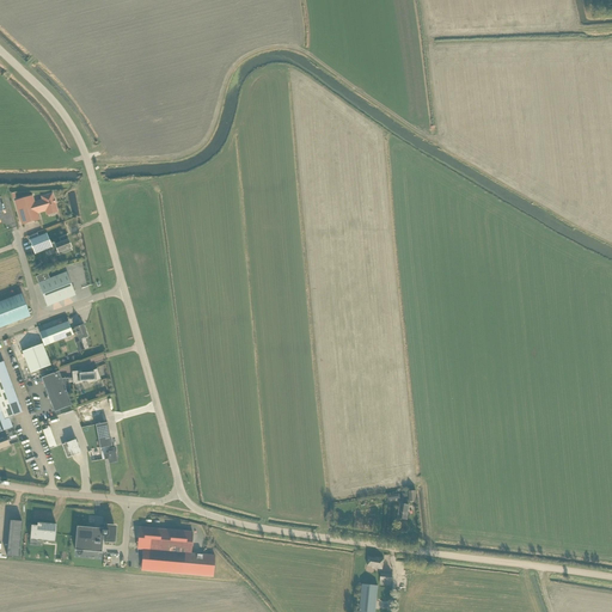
[(57,212),(53,193),(41,196),(42,200),(35,202),(32,196),(14,201),(22,226),(40,220),(38,214),(46,212),(46,215),(57,212)]
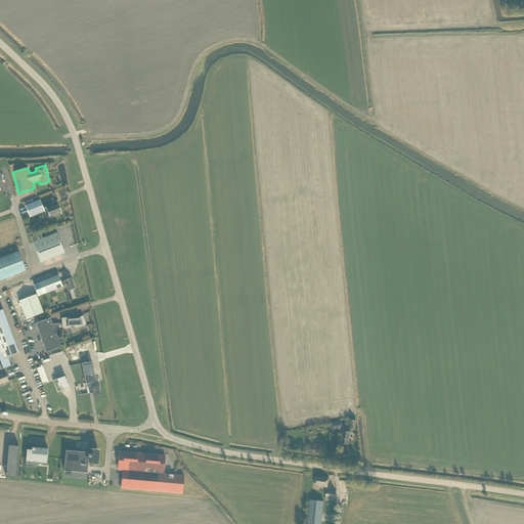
[(42,207),(40,200),(25,206),(30,218),(44,212),(46,216),(48,215),(49,217),(50,217),(51,219),(61,215),(60,213),(61,212),(58,205),(51,208),(50,204),(42,207)]
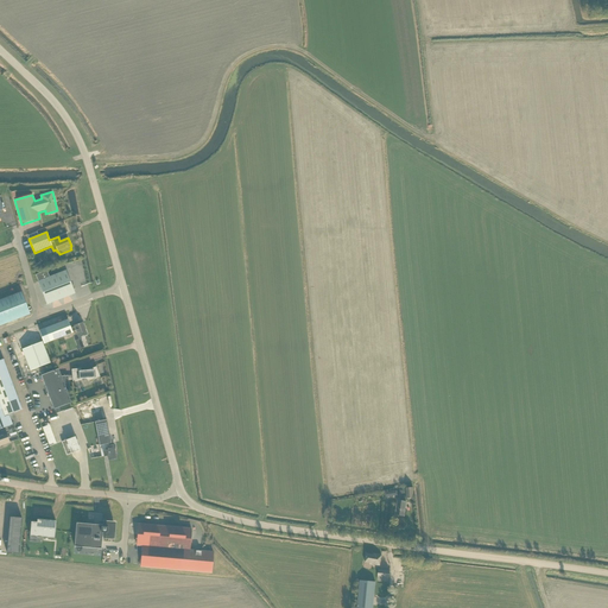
[(0,280),(14,276),(8,259),(0,261),(0,280)]
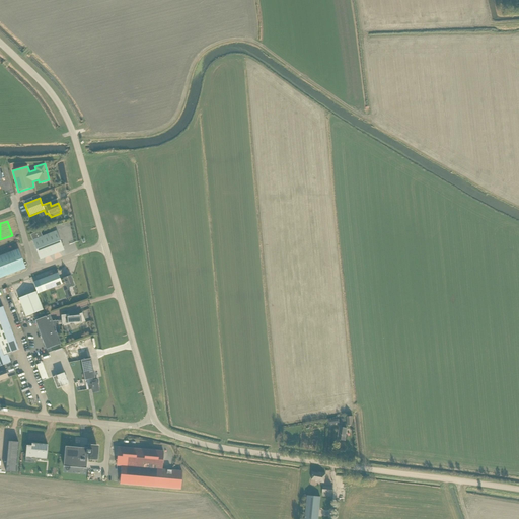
[(42,237),(40,231),(30,235),(40,260),(63,250),(56,231),(42,237)]
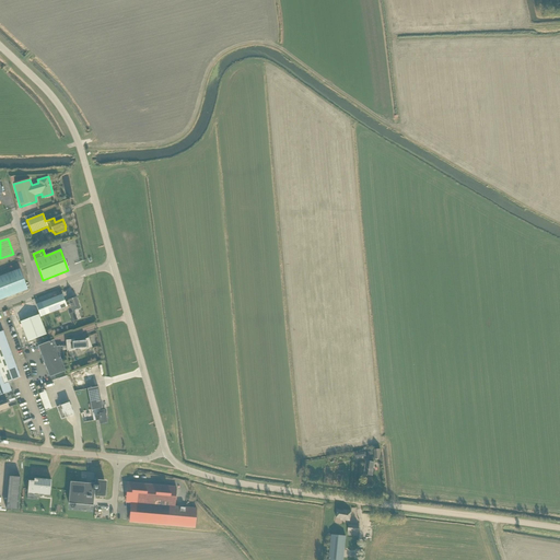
[(0,300),(27,290),(20,269),(0,276),(0,300)]
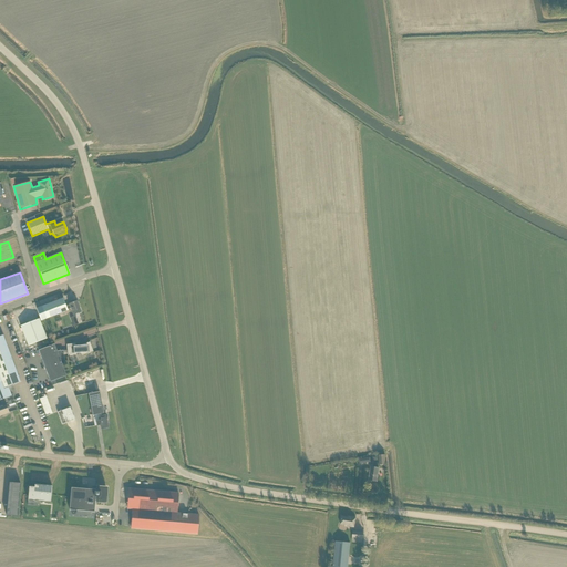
[(69,303),(70,305),(65,307),(62,298),(37,308),(41,321),(68,310),(66,310),(71,308),(73,316),(81,312),(76,301),(69,303)]
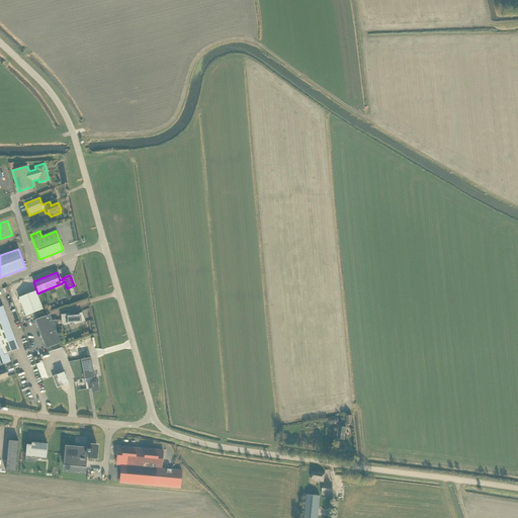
[(25,316),(42,310),(35,291),(18,298),(25,316)]
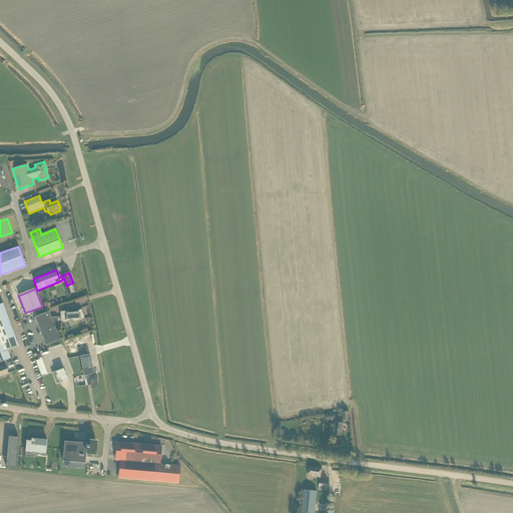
[(0,362),(4,361),(8,359),(10,359),(7,350),(18,346),(3,304),(0,304),(0,362)]
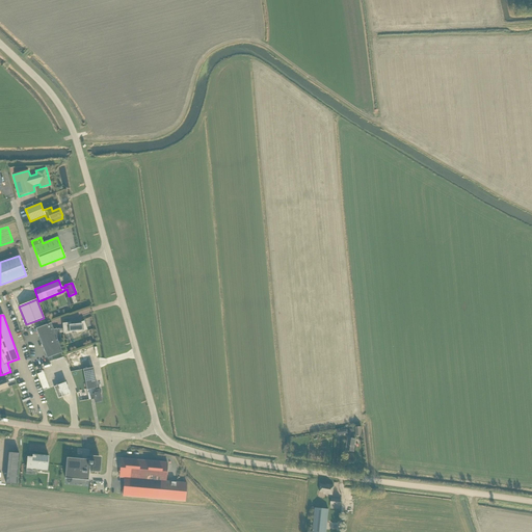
[(72,334),(71,331),(76,331),(77,334),(87,329),(84,321),(76,324),(71,324),(71,323),(62,323),(62,328),(59,328),(59,333),(63,333),(63,334),(72,334)]
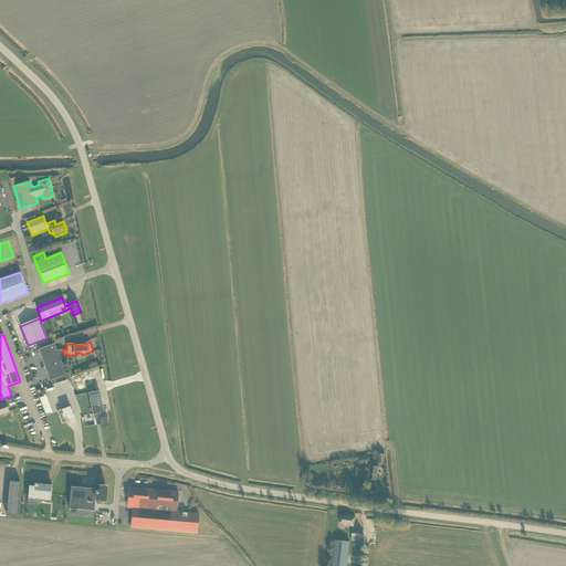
[(56,350),(54,344),(38,349),(49,380),(65,375),(61,364),(64,364),(63,354),(63,349),(56,350)]
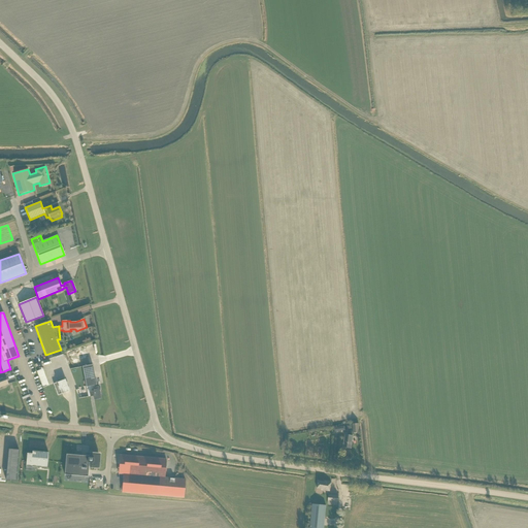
[(37,364),(40,374),(61,367),(57,357),(37,364)]
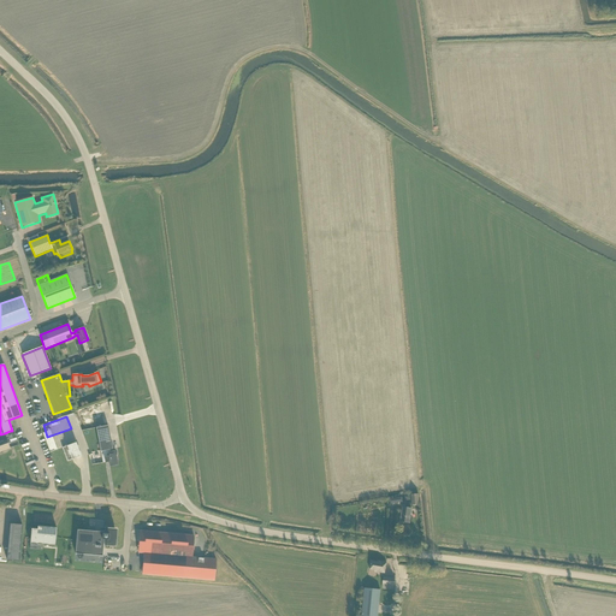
[(113,452),(108,426),(96,428),(100,452),(107,451),(108,457),(104,458),(105,463),(108,462),(110,466),(117,465),(116,461),(118,460),(117,456),(116,456),(114,451),(113,452)]
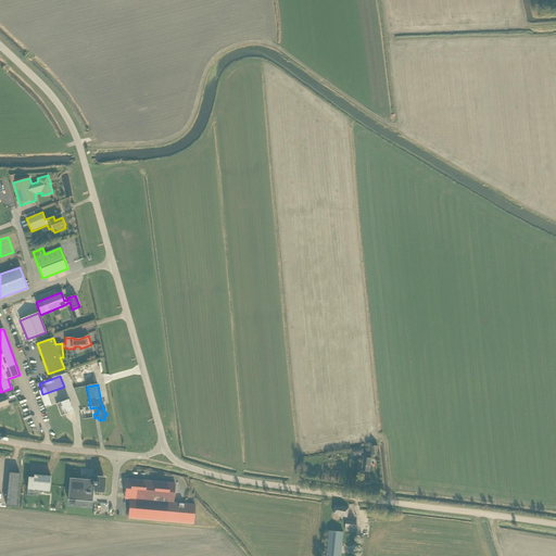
[(9,389),(4,391),(4,393),(1,394),(2,397),(0,397),(0,407),(9,405),(7,401),(10,400),(8,395),(11,394),(9,389)]
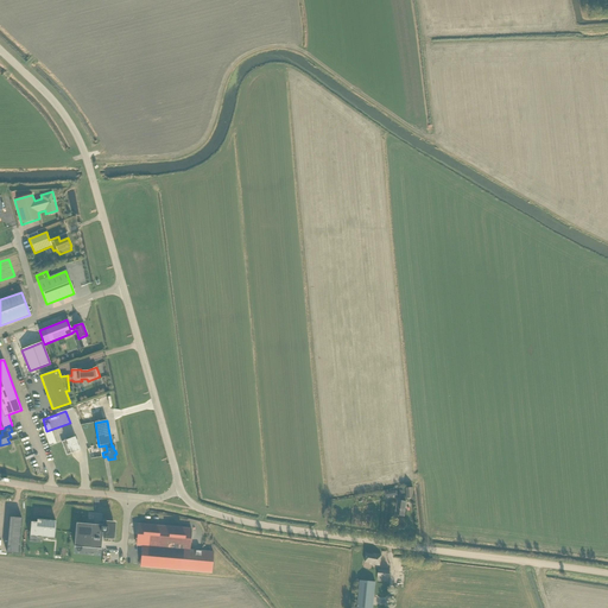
[(67,456),(80,450),(75,437),(62,442),(67,456)]
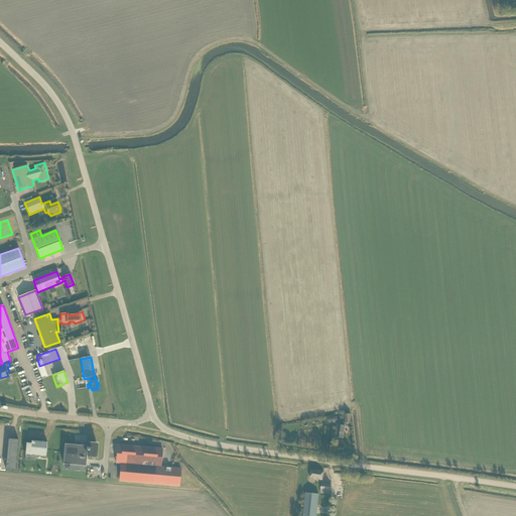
[(0,423),(0,430),(7,431),(8,425),(0,423)]
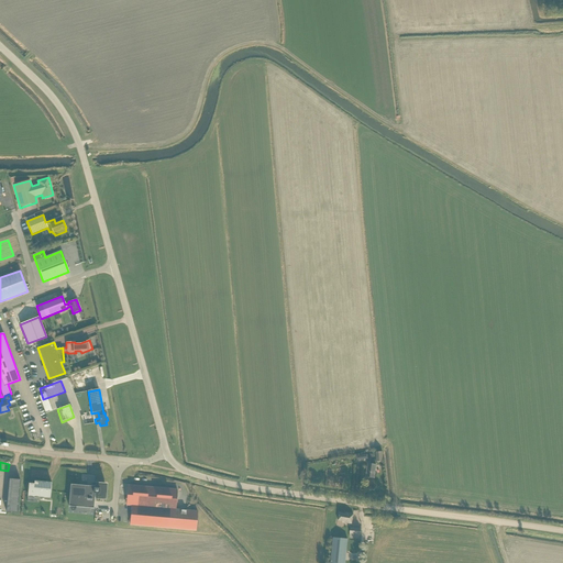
[(374,478),(375,465),(367,464),(366,477),(374,478)]
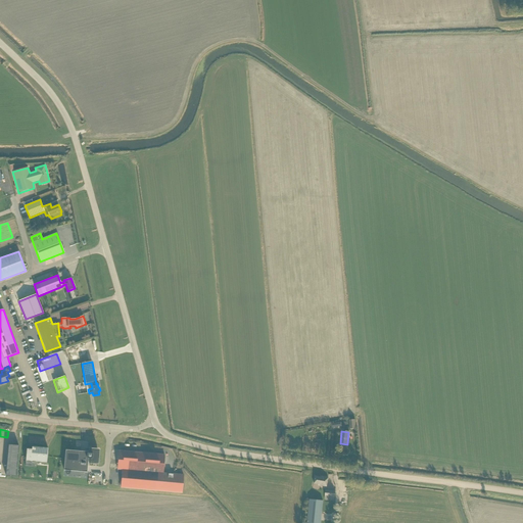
[(6,476),(16,476),(18,445),(8,444),(6,476)]
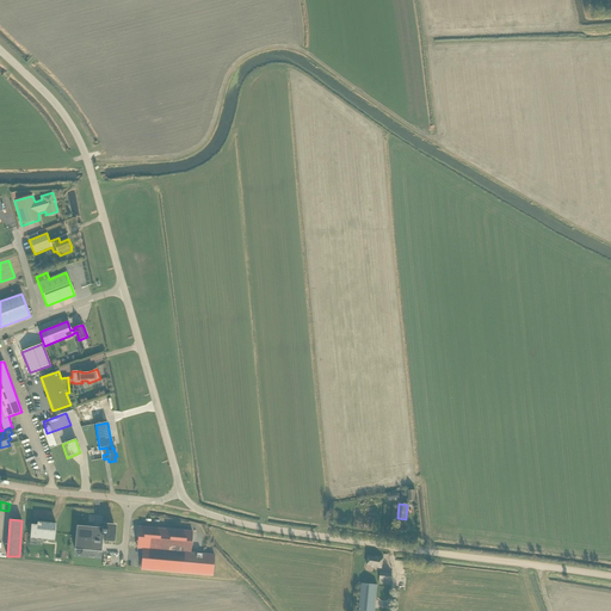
[(31,522),(30,539),(55,542),(56,524),(31,522)]
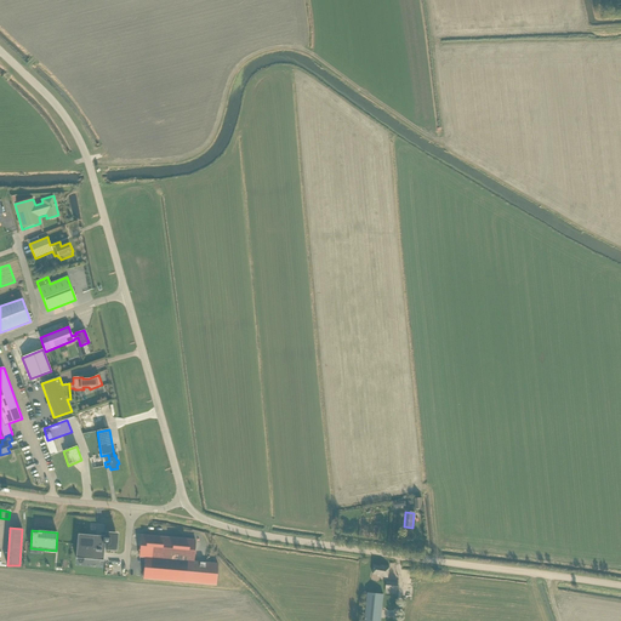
[(104,536),(78,535),(75,558),(103,560),(104,545),(107,545),(106,551),(107,551),(107,550),(115,550),(117,535),(108,534),(108,533),(107,539),(104,539),(104,536)]
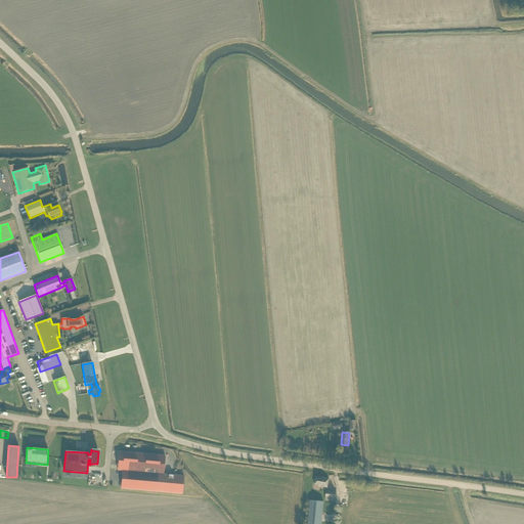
[(173,475),(169,475),(169,474),(164,474),(165,455),(119,451),(118,471),(122,471),(121,489),(182,494),(184,475),(173,474),(173,475)]
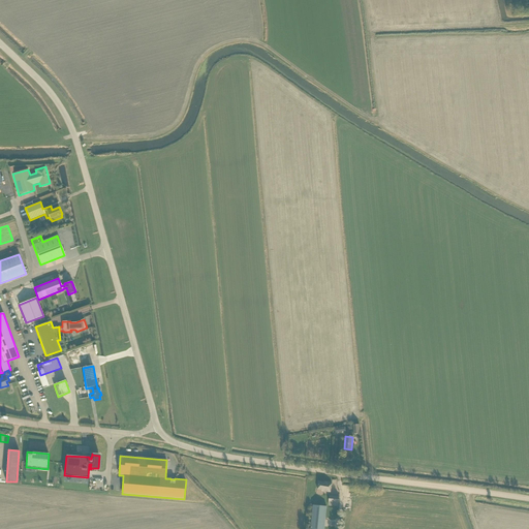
[(332,483),(324,481),(324,483),(318,481),(317,489),(322,490),(321,491),(331,493),(332,483)]
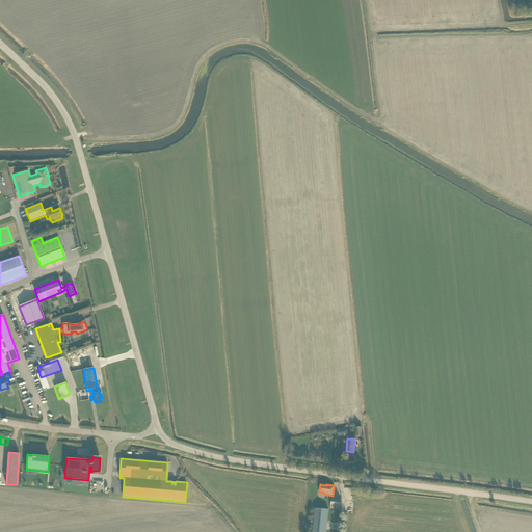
[(340,506),(341,500),(330,499),(330,505),(328,522),(339,523),(340,506)]
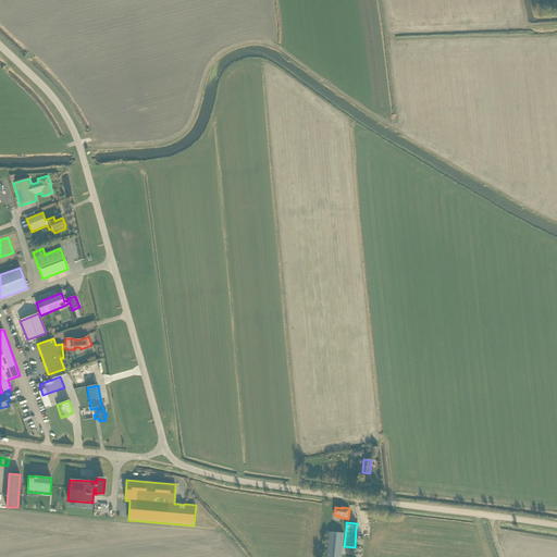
[(341,556),(344,533),(330,532),(326,556),(341,556)]
